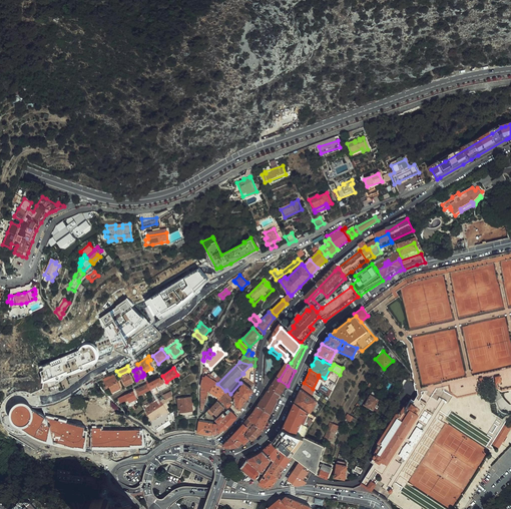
[(120,377),(124,385),(132,382),(128,375),(127,376),(126,374),(120,377)]
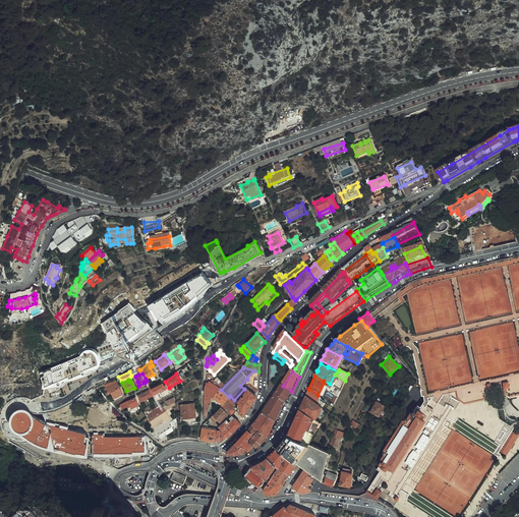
[(116,382),(106,387),(108,394),(111,392),(114,398),(122,394),(116,382)]
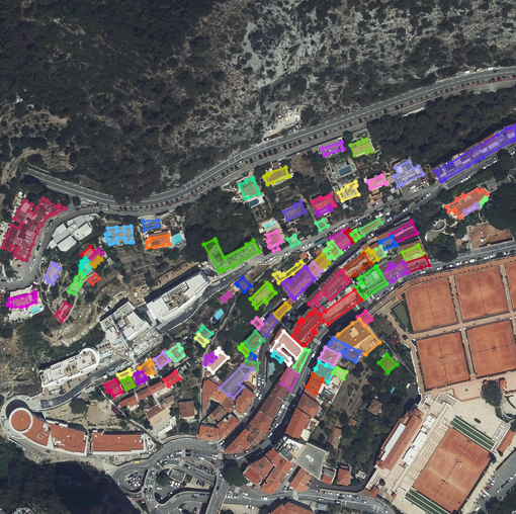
[(203,383),(216,392),(218,387),(215,384),(216,382),(211,379),(210,380),(207,379),(205,382),(203,381),(203,383)]
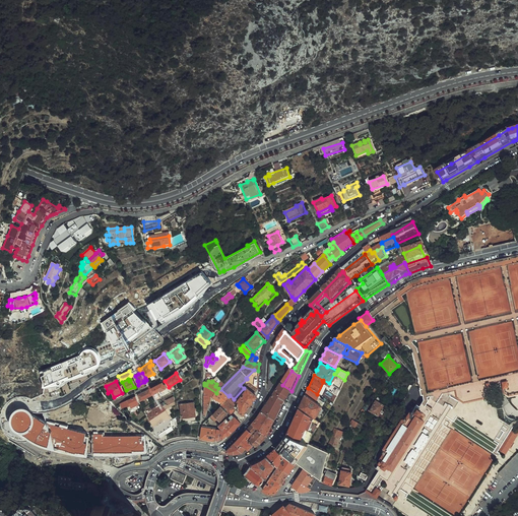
[(151,394),(155,401),(160,398),(159,396),(157,396),(157,393),(156,391),(159,389),(160,390),(166,387),(165,384),(163,385),(162,383),(156,386),(149,389),(152,393),(151,394)]
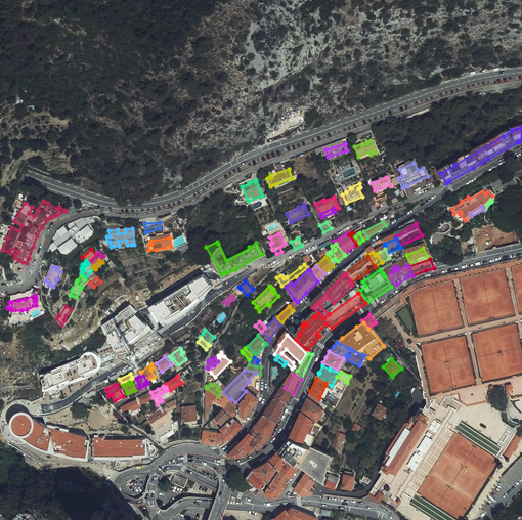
[(213,400),(215,402),(218,396),(206,388),(204,394),(209,397),(213,400)]
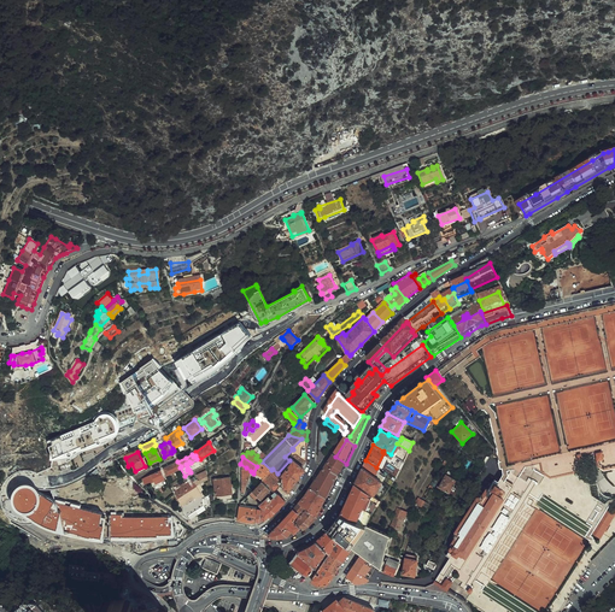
[(296,457),(291,460),(293,463),(303,470),(305,468),(305,464),(297,458),(296,457)]
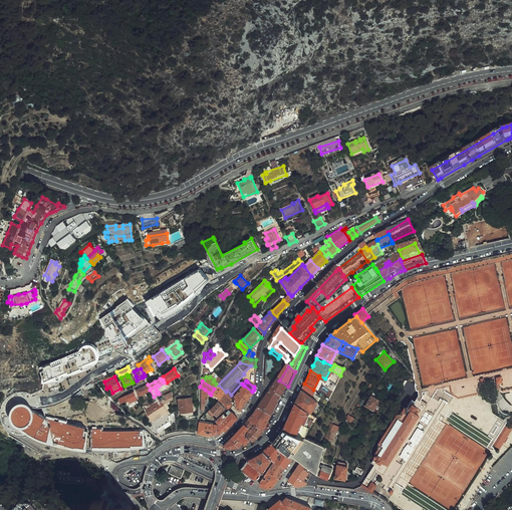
[(271,394),(281,399),(284,396),(288,387),(279,380),(271,394)]
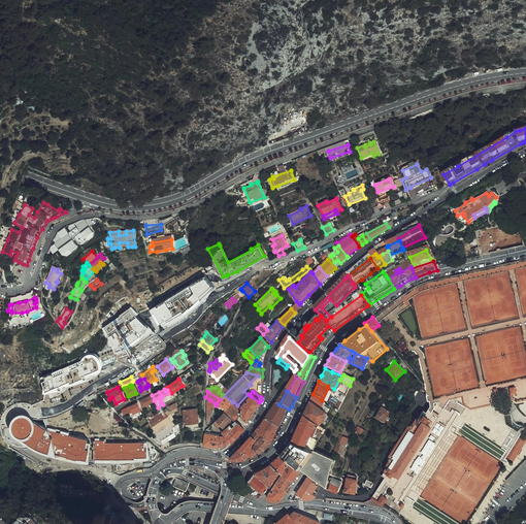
[(495,400),(494,392),(468,397),(459,399),(459,400),(465,399),(469,399),(470,406),(474,410),(493,406),(495,400)]
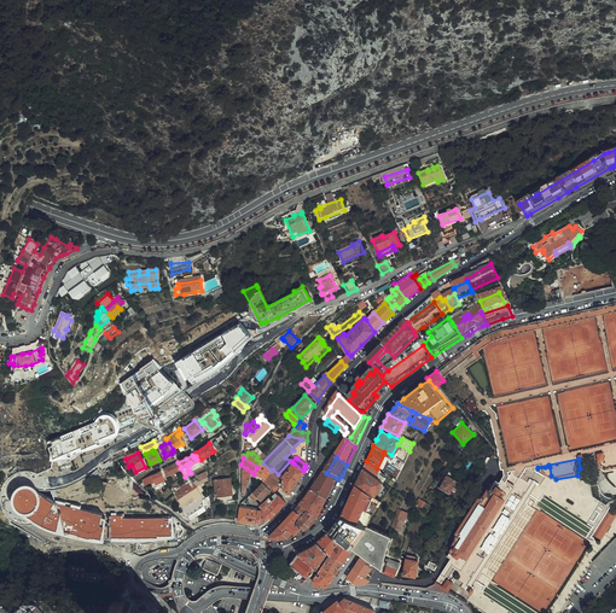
[(257,467),(254,474),(263,479),(272,471),(262,462),(261,461),(260,461),(257,467)]
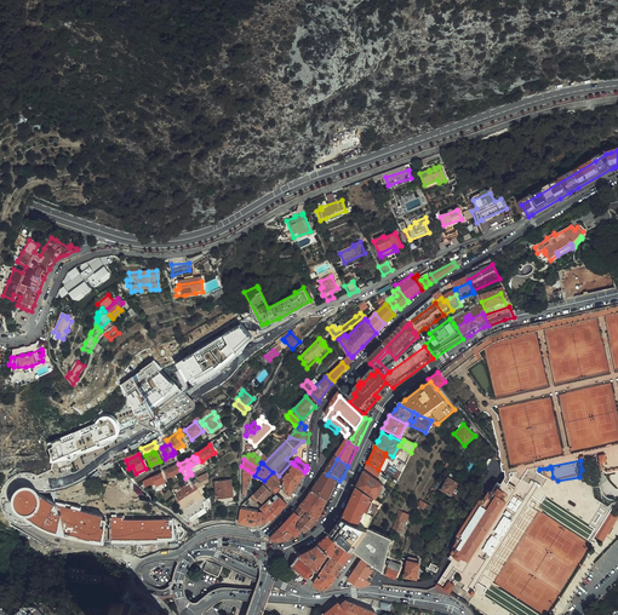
[(367,463),(364,471),(383,483),(385,480),(378,475),(381,471),(378,470),(367,463)]
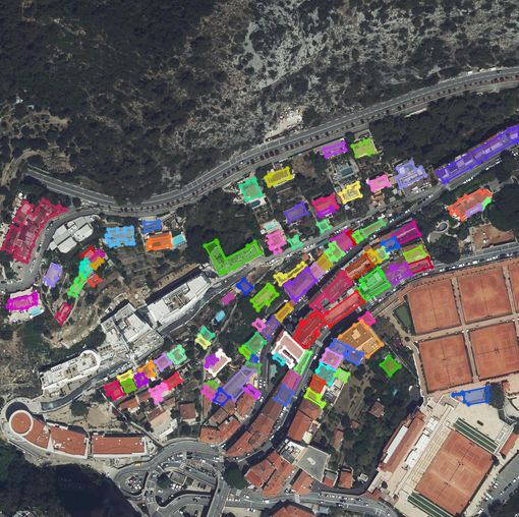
[(152,395),(150,390),(138,396),(141,401),(152,395)]
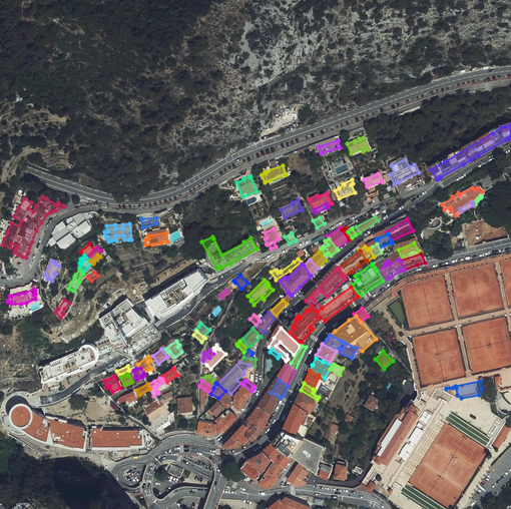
[(399,389),(394,384),(390,389),(396,394),(399,389)]
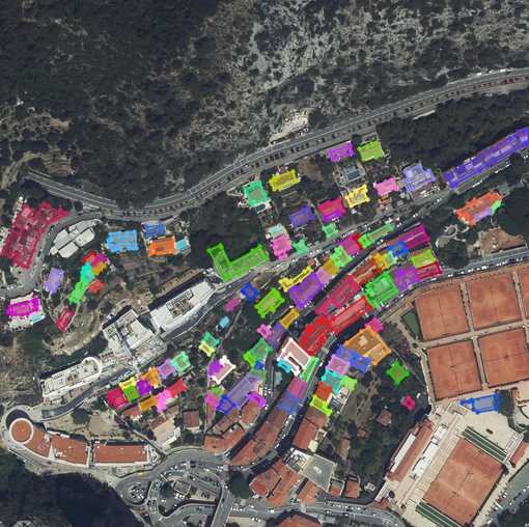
[(242,422),(246,425),(260,405),(252,398),(241,411),(244,419),(242,422)]
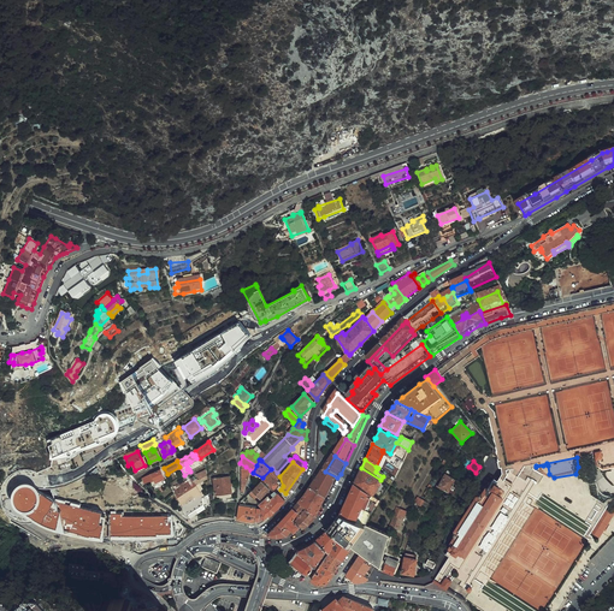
[(436,585),(449,592),(454,583),(446,579),(453,567),(455,562),(462,567),(471,553),(478,541),(490,523),(502,503),(503,504),(512,491),(505,486),(507,481),(511,478),(509,473),(518,472),(524,475),(529,468),(536,467),(536,464),(503,472),(505,475),(500,484),(497,481),(494,486),(490,492),(488,491),(484,497),(483,496),(482,498),(480,498),(471,512),(456,537),(455,539),(458,539),(453,546),(454,547),(450,553),(448,558),(452,559),(436,585)]
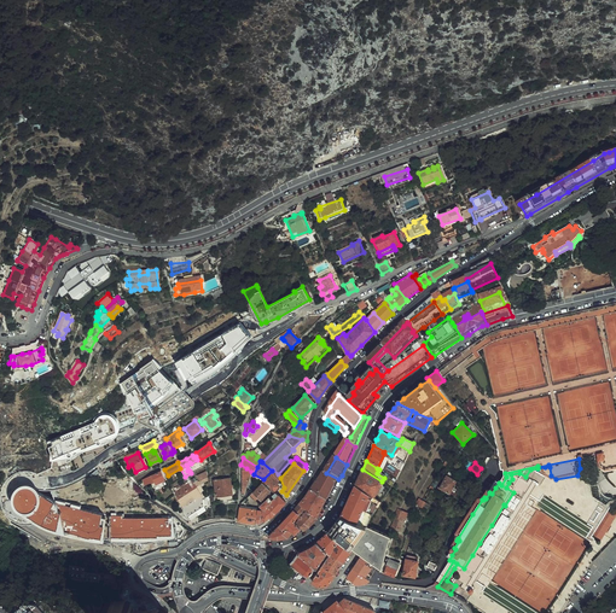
[(273,470),(261,483),(269,490),(272,492),(274,490),(278,486),(275,484),(280,478),(273,470)]
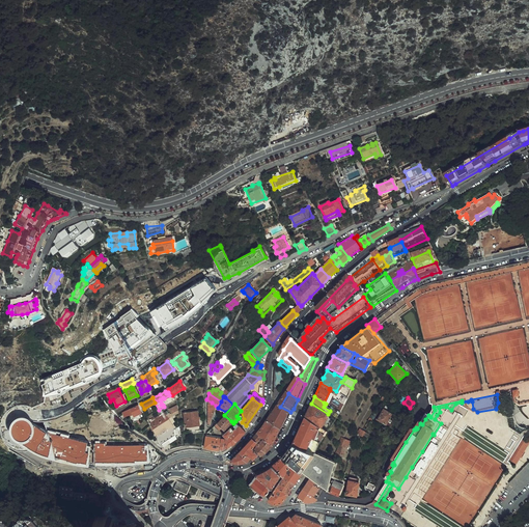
[(311,404),(304,417),(319,427),(322,424),(323,422),(328,414),(311,404)]
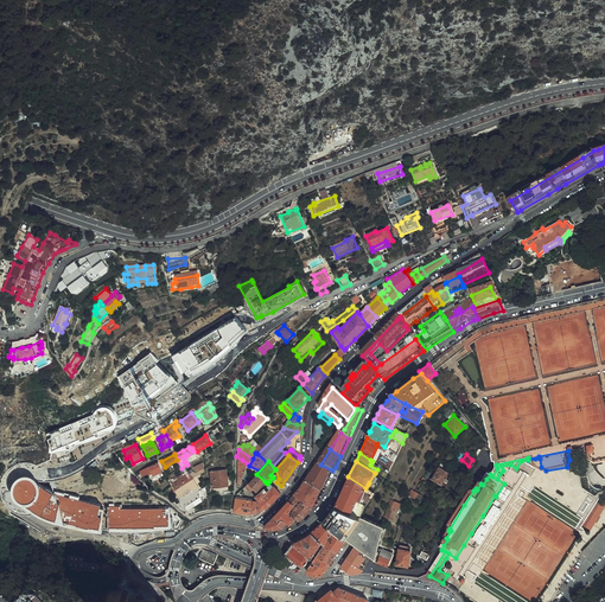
[(157,462),(139,472),(141,476),(147,474),(148,474),(151,473),(152,476),(161,472),(157,462)]
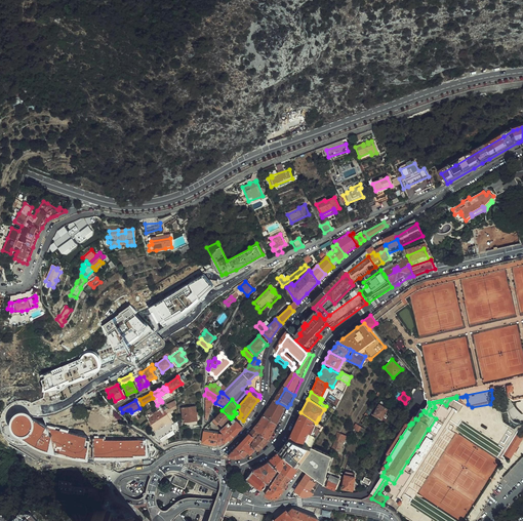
[(269,413),(266,418),(278,428),(287,407),(277,402),(272,409),(269,413)]
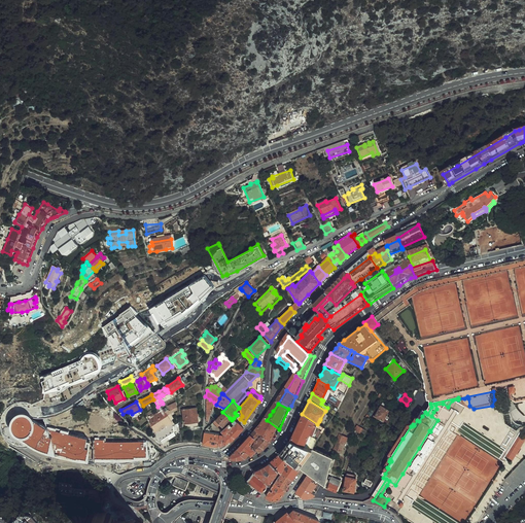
[(373,418),(376,419),(377,417),(382,420),(382,419),(383,418),(386,420),(389,414),(386,412),(388,410),(380,406),(378,409),(376,408),(375,411),(376,412),(373,418)]
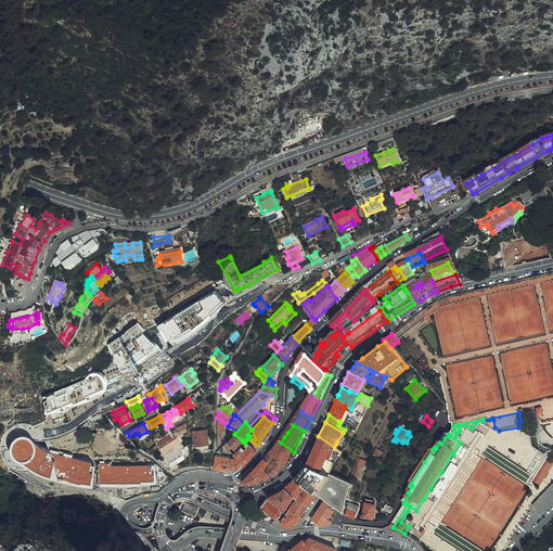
[(107,439),(108,447),(121,446),(120,440),(118,440),(118,435),(117,435),(117,433),(114,428),(100,428),(101,439),(107,439)]
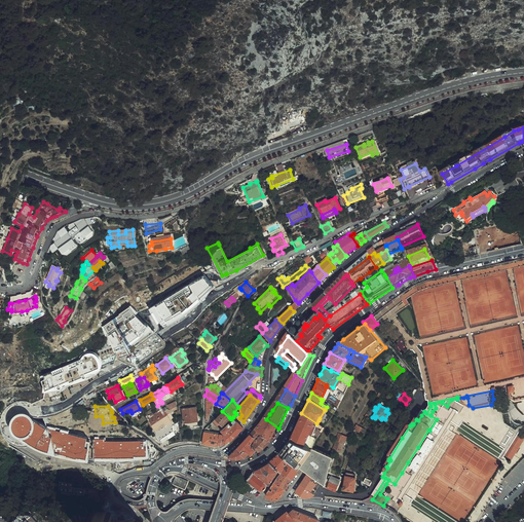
[(182,409),(183,422),(197,421),(195,407),(182,409)]
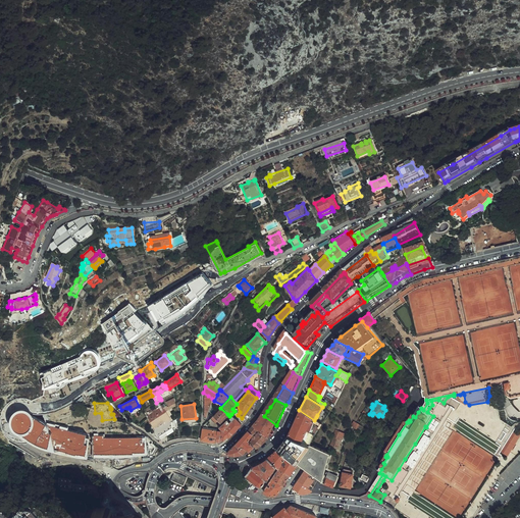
[(163,410),(161,407),(147,416),(149,419),(148,419),(151,424),(154,428),(164,421),(164,422),(170,419),(169,418),(167,415),(164,409),(163,410)]
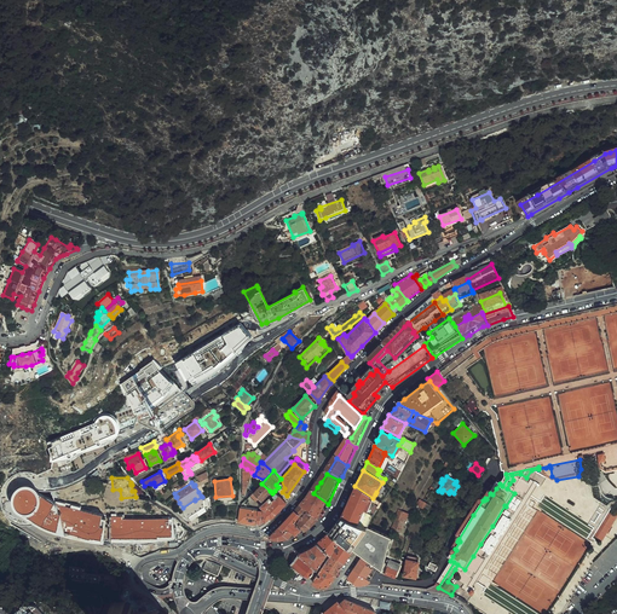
[(261,484),(253,493),(255,496),(261,502),(270,491),(261,484)]
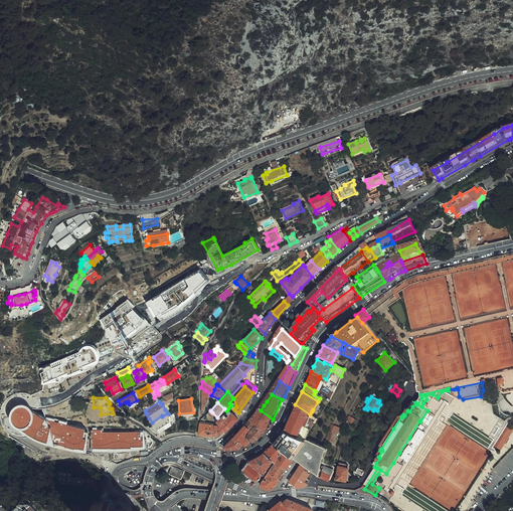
[(381,476),(386,479),(387,478),(432,407),(423,402),(421,406),(428,410),(420,421),(419,420),(409,438),(399,453),(393,463),(386,474),(380,470),(378,474),(381,476)]
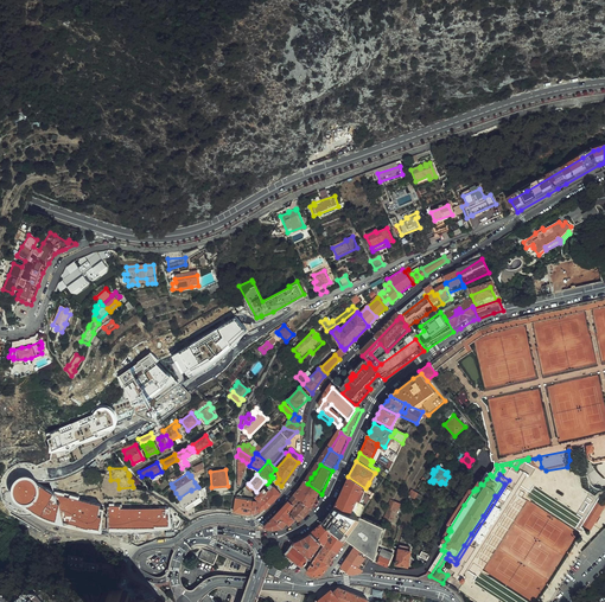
[(526,481),(521,488),(526,492),(533,495),(534,495),(543,479),(537,474),(533,481),(532,485),(526,481)]
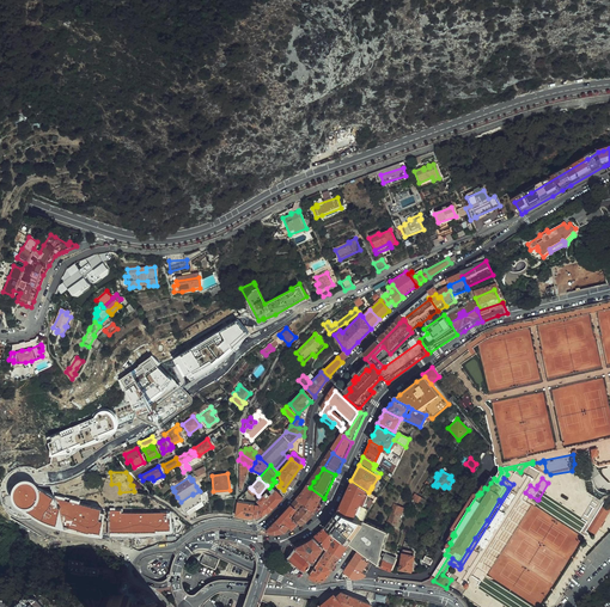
[(351,480),(342,500),(368,509),(377,497),(368,492),(351,480)]
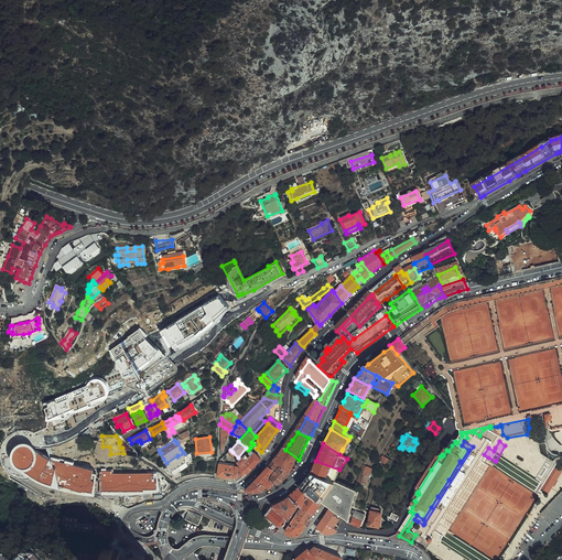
[(246,454),(256,463),(260,459),(250,450),(246,454)]
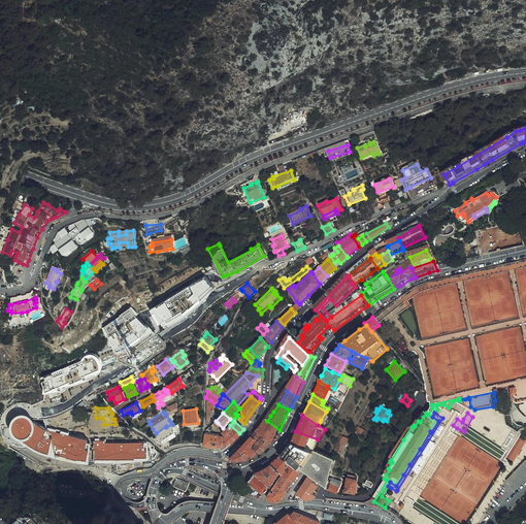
[(260,430),(257,434),(271,446),(277,433),(280,430),(267,421),(260,430)]
